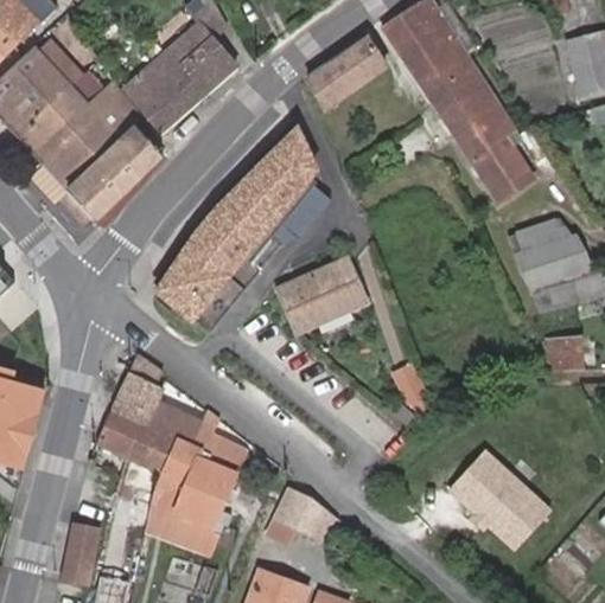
[(0,53),(52,2),(50,0),(0,0),(0,53)]
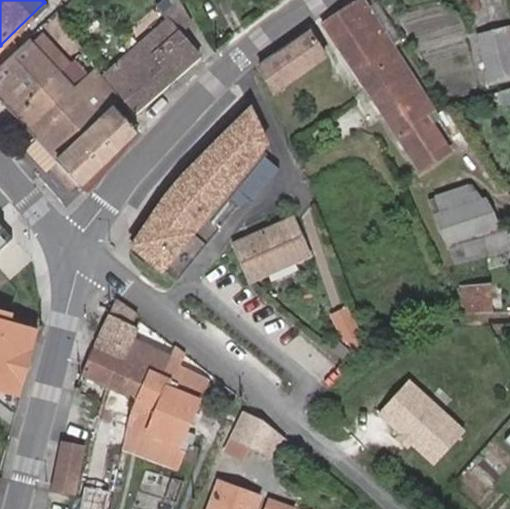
[(359,43),(341,54),(350,67),(391,42),(366,4),(364,0),(351,0),(348,2),(361,21),(349,28),(359,43)]
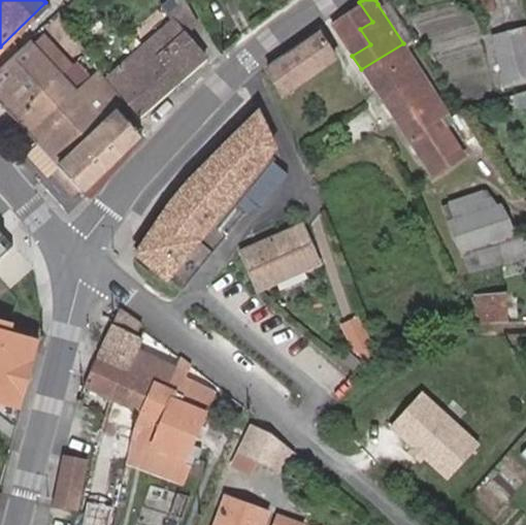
[(377,4),(403,43),(412,38),(388,0),(384,0),(377,4)]
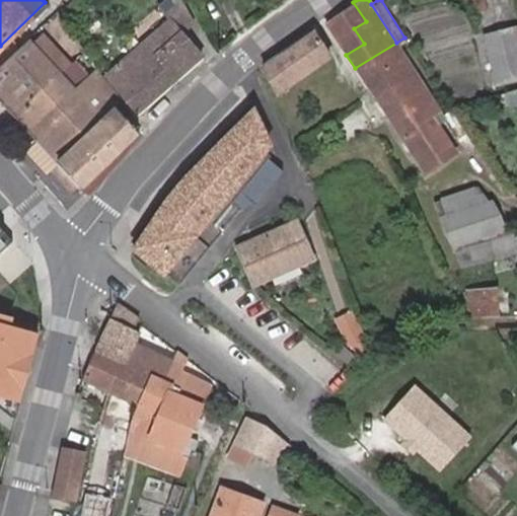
[(353,2),(323,21),(346,55),(364,44),(354,28),(366,21),(353,2)]
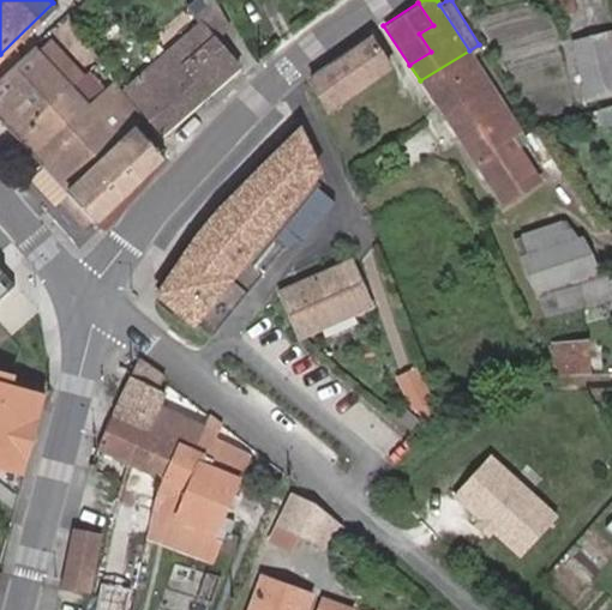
[(198,20),(125,84),(162,128),(237,61),(198,20)]
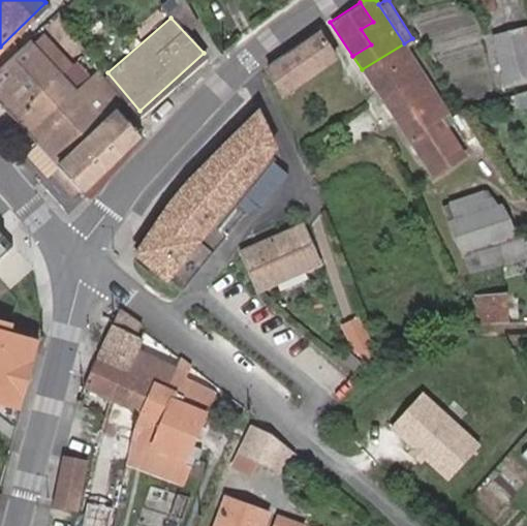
[(493,35),(504,84),(526,78),(526,39),(523,26),(493,35)]
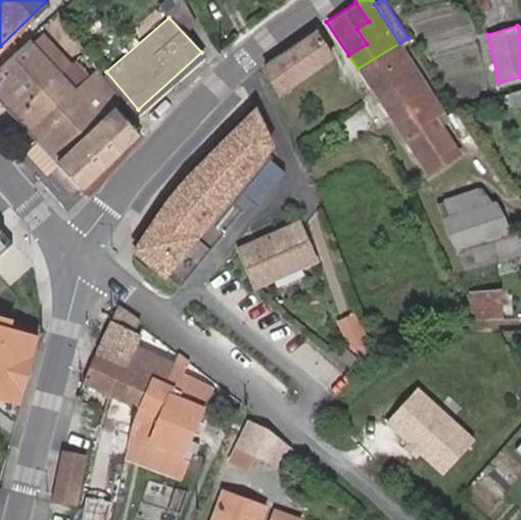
[(317,29),(263,65),(276,89),(332,54),(317,29)]
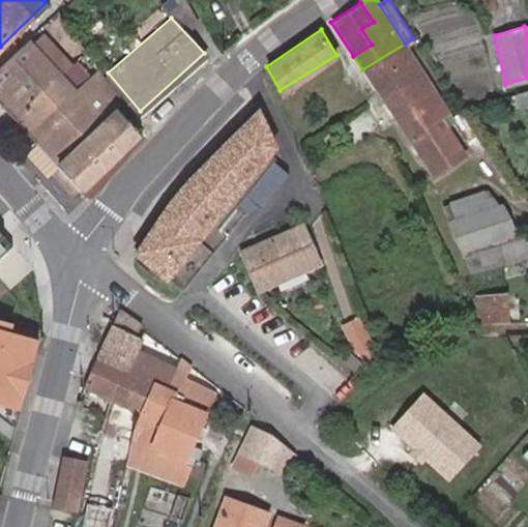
[(33,42),(60,74),(71,63),(45,32),(33,42)]
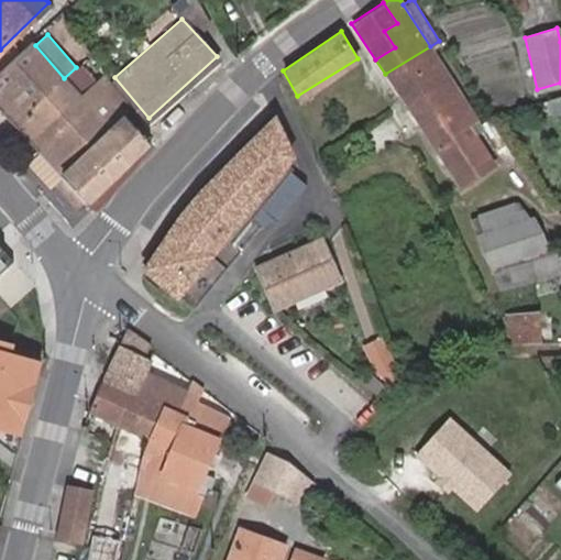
[(0,107),(15,124),(64,78),(35,45),(31,41),(0,68),(0,107)]
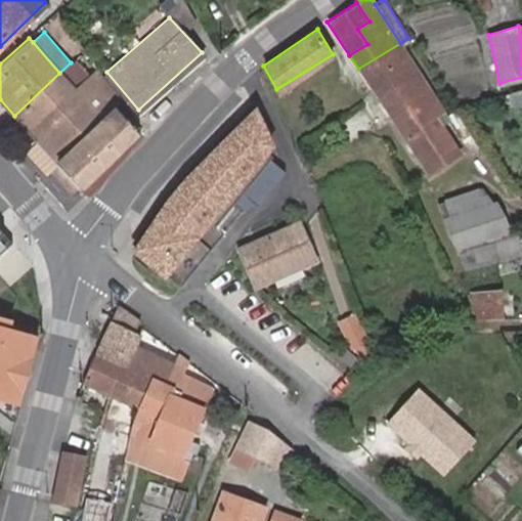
[(400,43),(358,69),(427,172),(459,150),(454,145),(472,135),(453,109),(446,114),(400,43)]
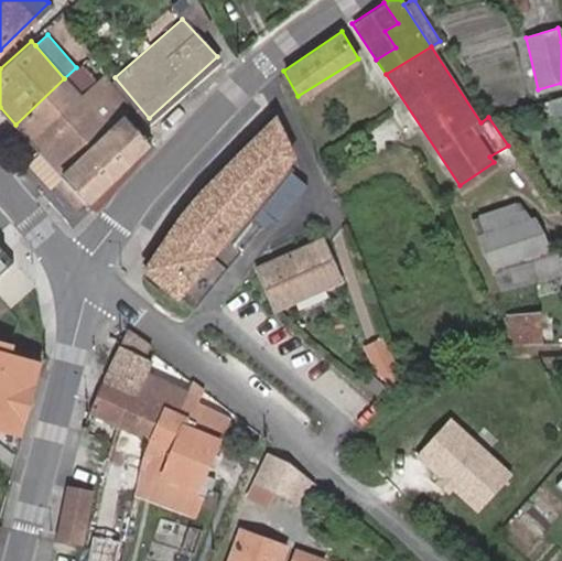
[(76,67),(64,78),(79,95),(95,81),(79,64),(76,67)]
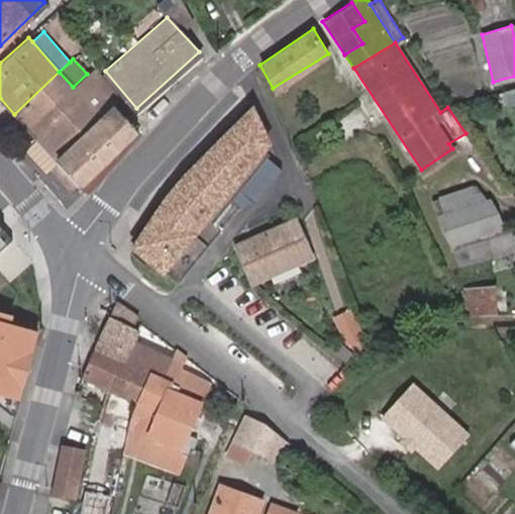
[(59,72),(14,114),(35,136),(66,168),(74,177),(81,185),(134,130),(138,127),(103,90),(90,101),(83,95),(95,83),(87,74),(73,87),(59,72)]
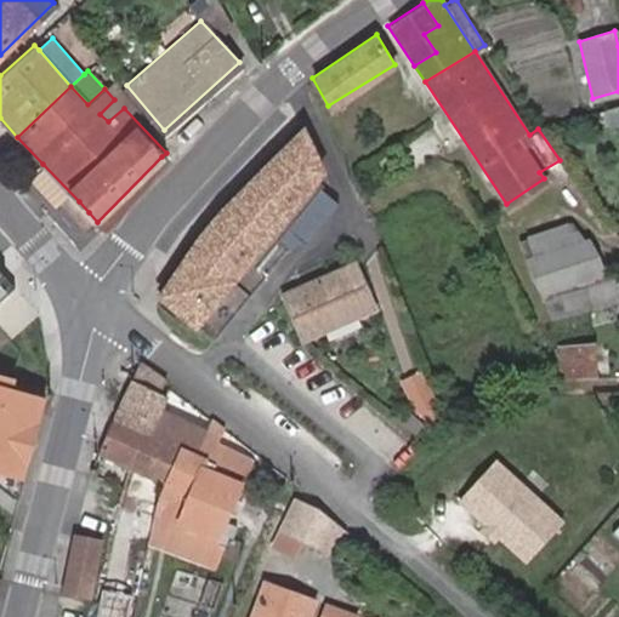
[(124,108),(114,100),(100,114),(108,121),(124,108)]
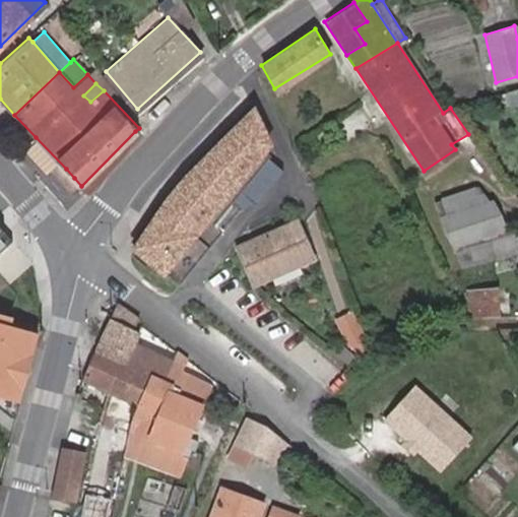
[(223,197),(228,192),(262,150),(269,141),(253,107),(184,176),(168,196),(134,245),(179,281),(221,229),(207,217),(212,210),(218,215),(230,201),(223,197)]
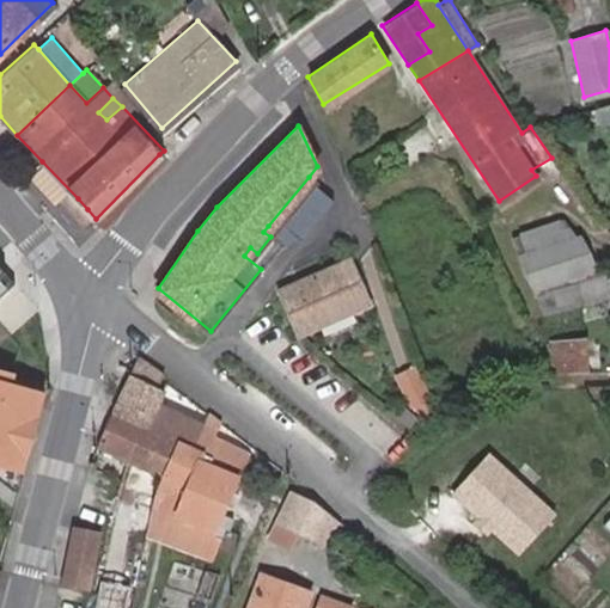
[(78,198),(42,161),(32,170),(67,208),(86,227),(96,219),(87,209),(78,198)]
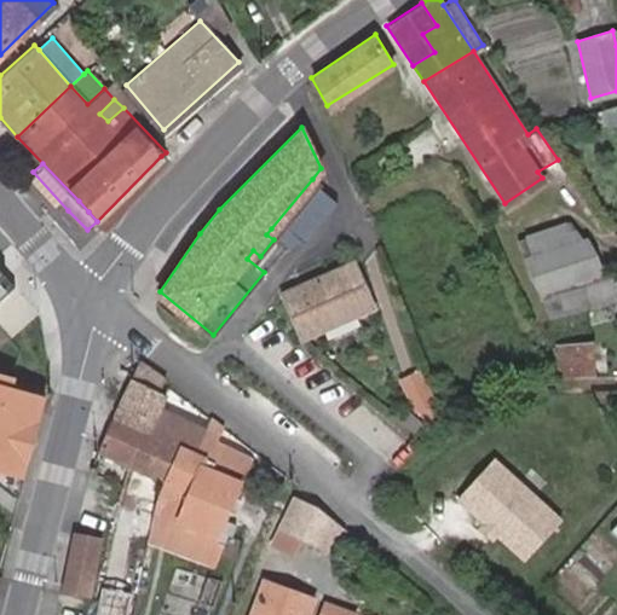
[(303,239),(336,199),(312,179),(271,228),(290,245),(303,239)]
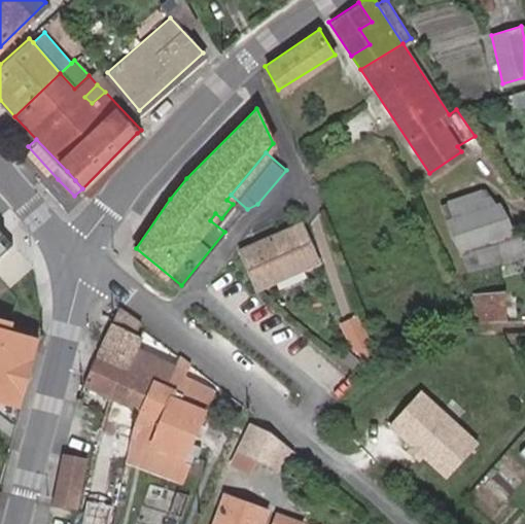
[(495,203),(447,217),(460,252),(509,238),(495,203)]
